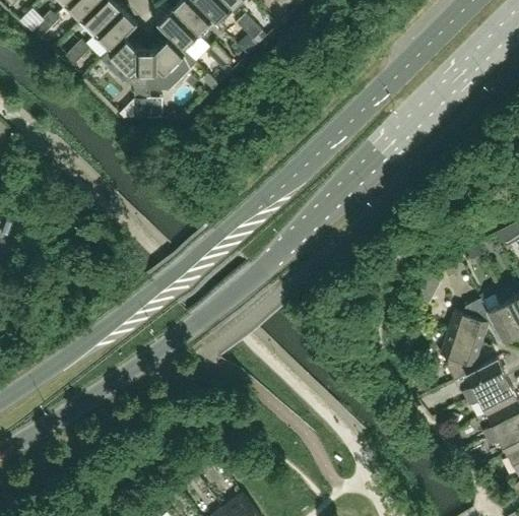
[(2,0),(11,9),(20,0),(19,0),(2,0)]
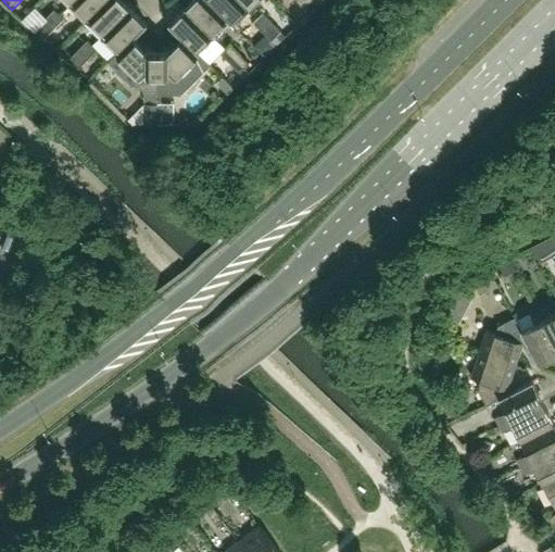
[(58,0),(67,9),(75,0),(58,0)]
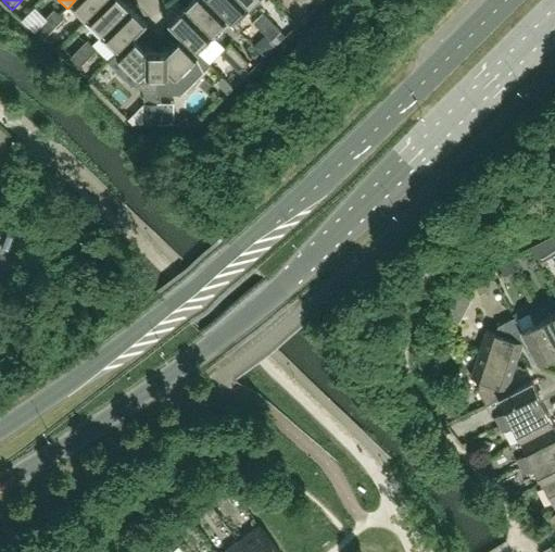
[(83,25),(108,0),(75,0),(67,9),(83,25)]
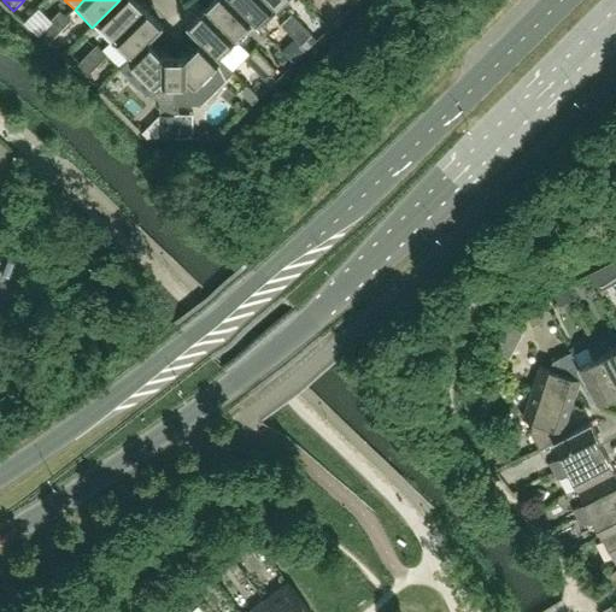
[(110,46),(144,12),(130,0),(119,0),(92,28),(110,46)]
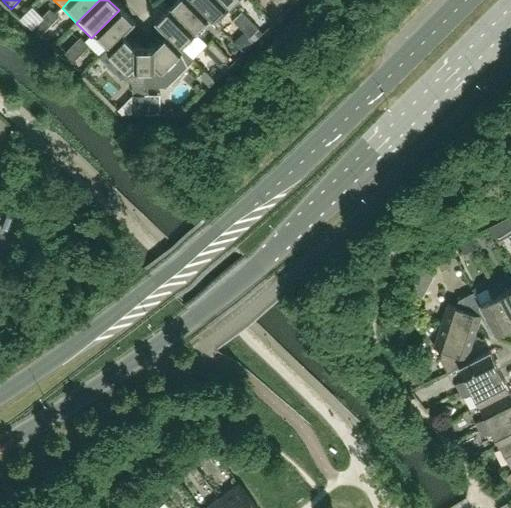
[(211,24),(187,0),(178,0),(168,10),(196,38),(210,24),(211,24)]
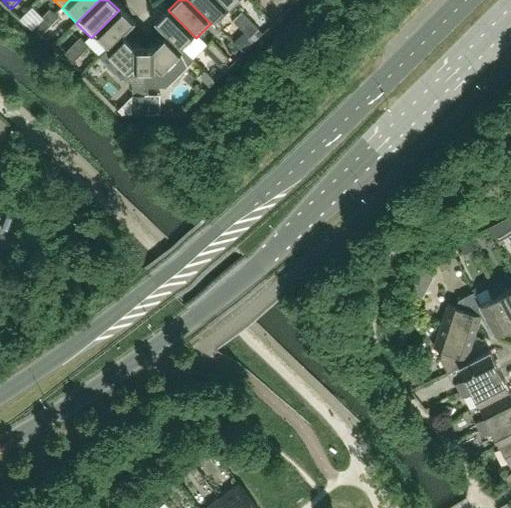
[(229,13),(216,0),(187,0),(211,24),(210,24),(214,28),(229,13)]
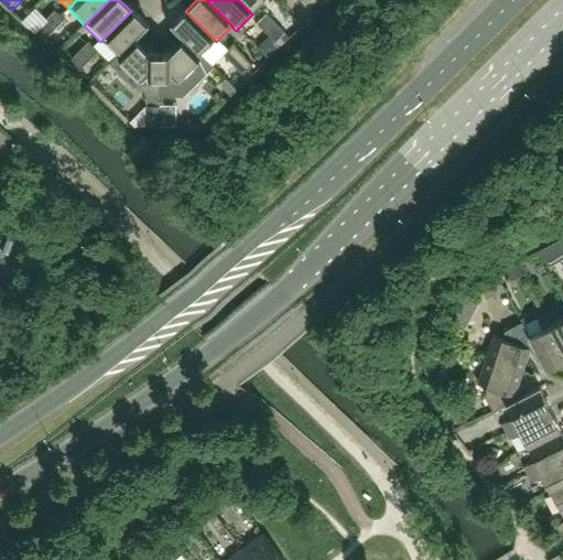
[(266,0),(238,0),(252,14),(266,0)]
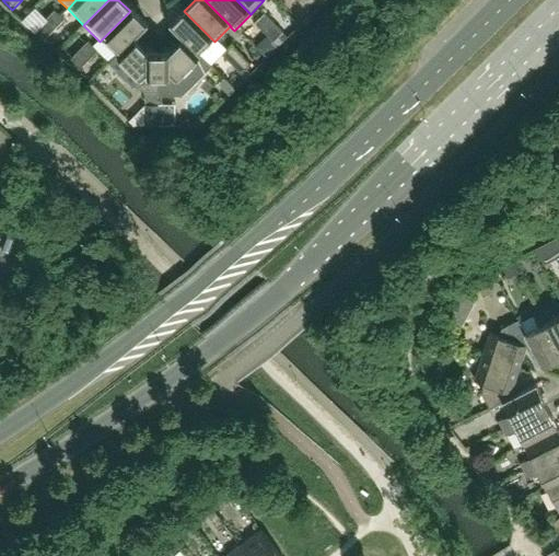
[(314,3),(310,0),(298,0),(295,3),(304,13),(314,3)]
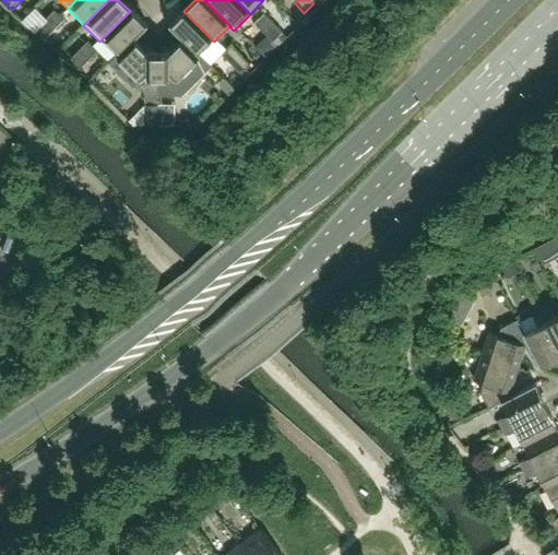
[(116,58),(132,40),(132,42),(146,27),(130,11),(99,42),(116,58)]
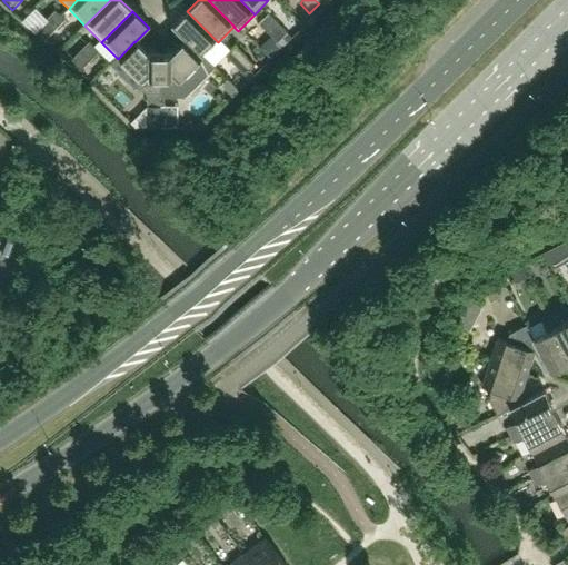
[(218,42),(187,11),(170,28),(185,42),(185,41),(201,59),(218,42)]
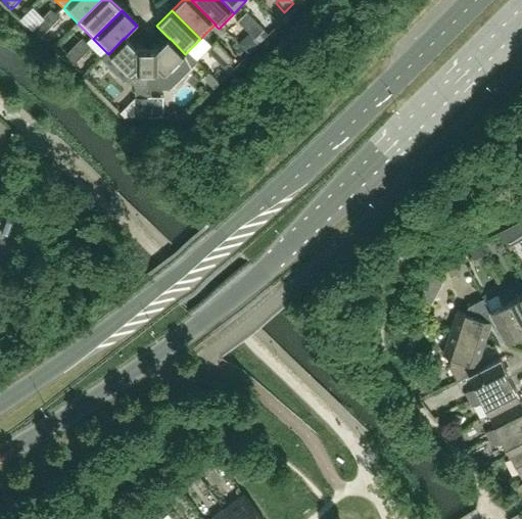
[(50,12),(41,21),(50,31),(58,21),(50,12)]
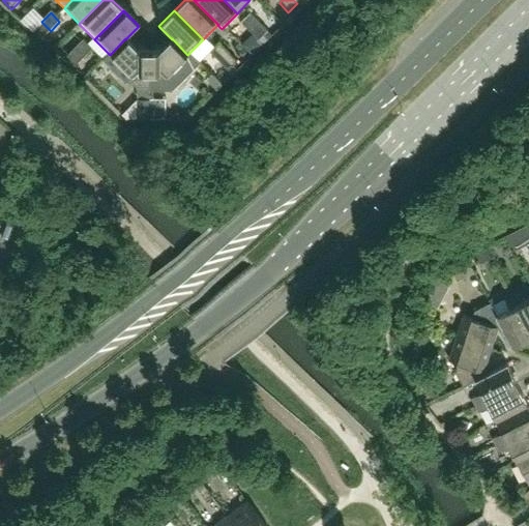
[(240,25),(248,33),(258,25),(250,16),(240,25)]
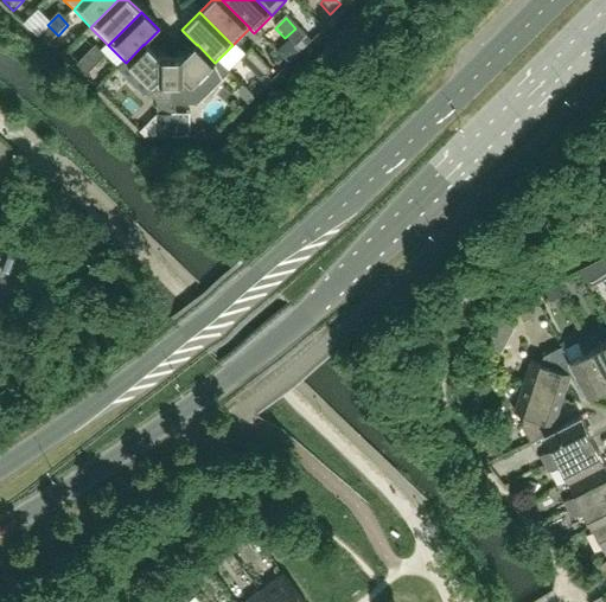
[(48,45),(58,36),(48,25),(38,34),(48,45)]
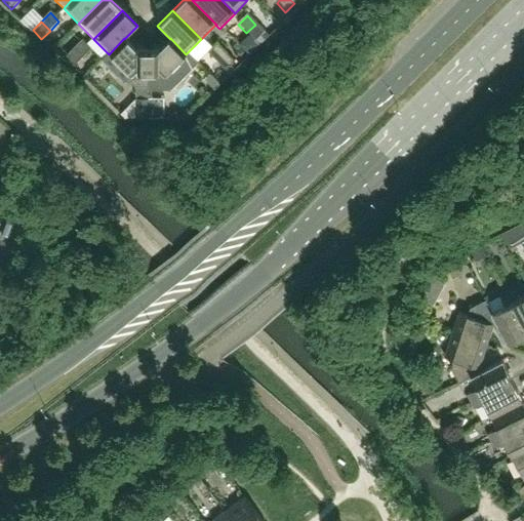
[(265,33),(255,25),(246,33),(255,42),(265,33)]
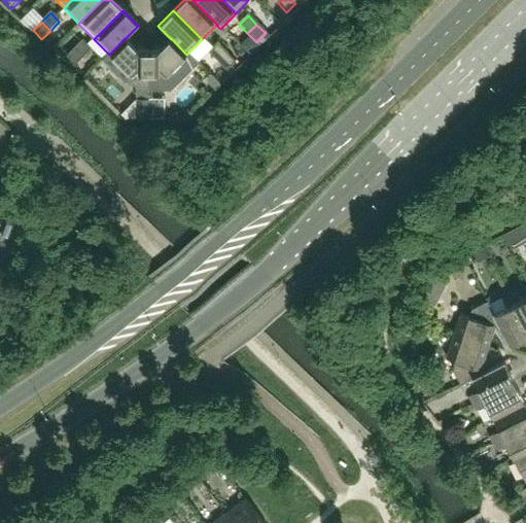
[(132,77),(137,73),(148,73),(148,50),(137,50),(125,39),(125,38),(109,55),(100,64),(123,86),(132,77)]
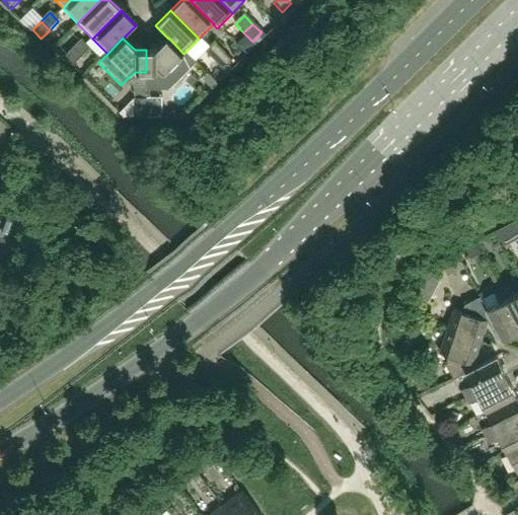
[(161,76),(183,54),(168,38),(168,39),(156,50),(146,50),(146,72),(156,72),(161,76)]
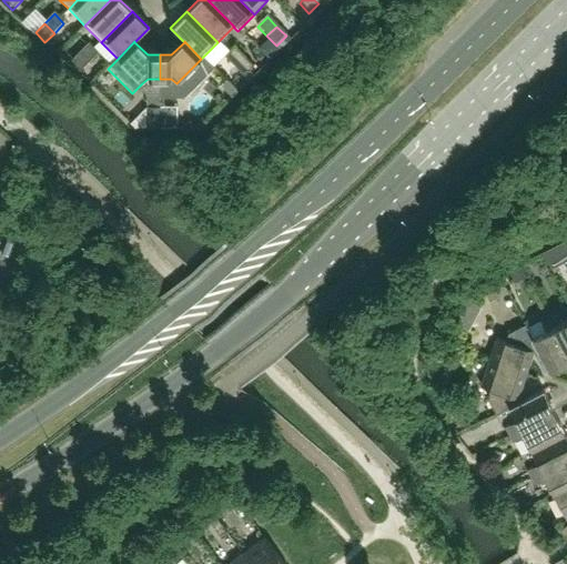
[(89,46),(79,54),(89,64),(98,54),(89,46)]
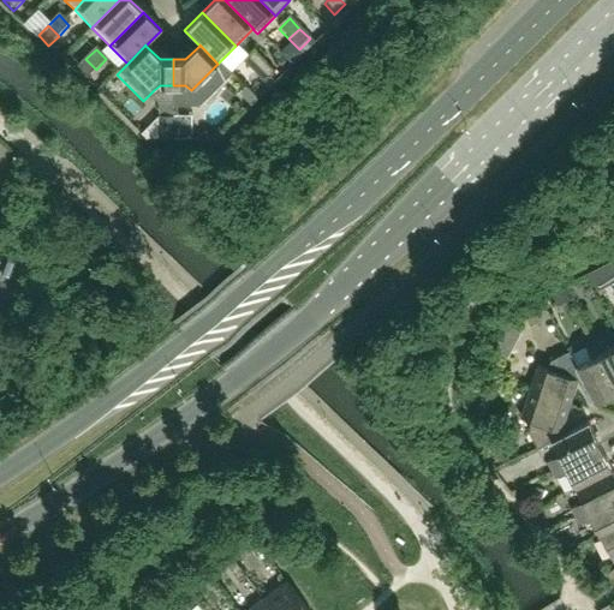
[(244,64),(254,75),(264,64),(254,54),(244,64)]
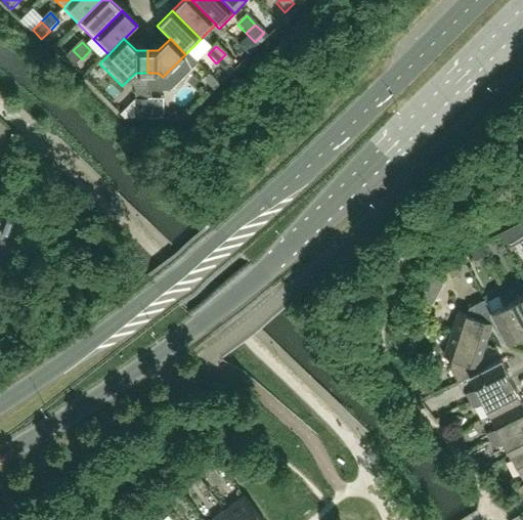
[(73,68),(82,59),(73,50),(64,59),(73,68)]
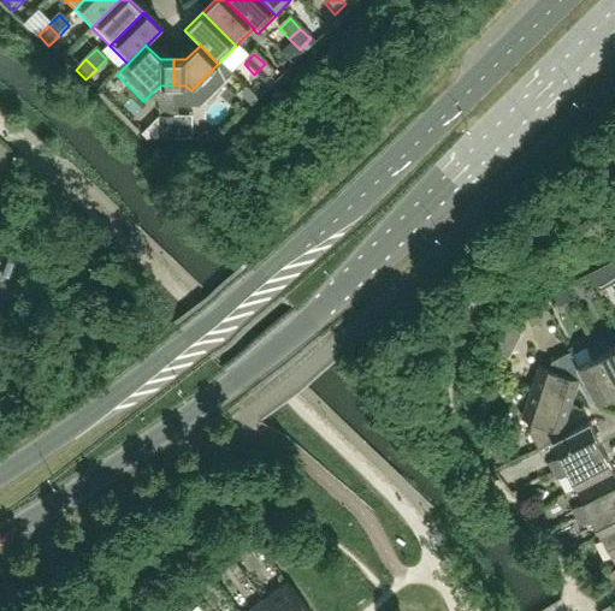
[(275,75),(265,64),(254,75),(265,84),(275,75)]
